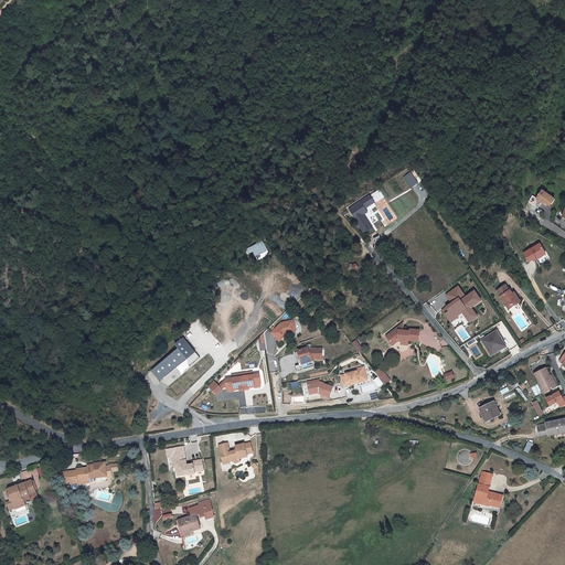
[(551,208),(555,201),(543,192),(539,200),(533,198),(529,203),(539,210),(543,204),(545,205),(546,204),(548,205),(551,208)]
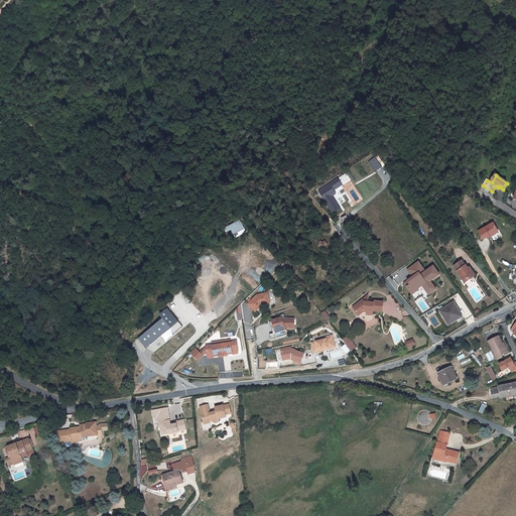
[(333,188),(340,182),(337,177),(318,190),(326,201),(336,194),(333,188)]
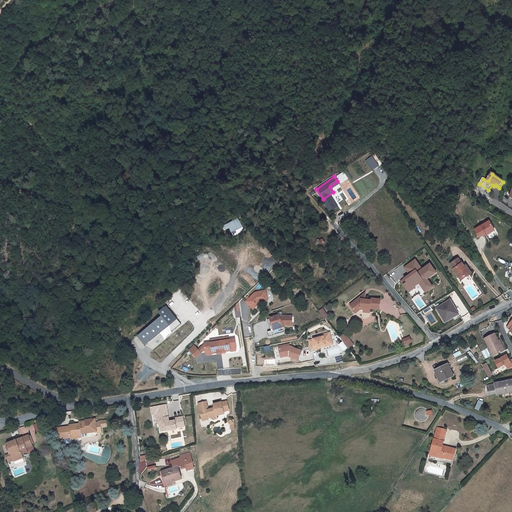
[(231,233),(243,228),(239,218),(227,224),(231,233)]
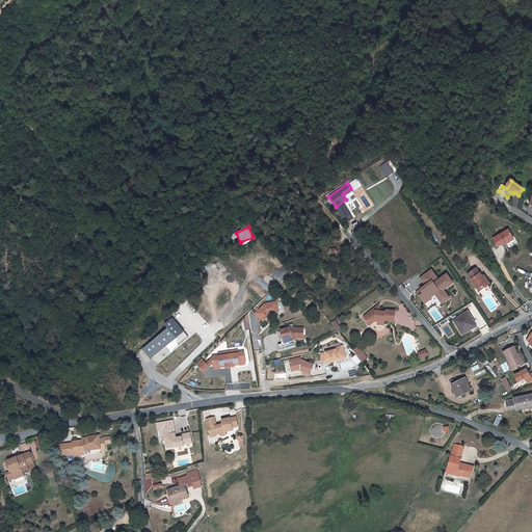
[(505,245),(514,240),(508,231),(494,239),(498,247),(504,243),(505,245)]
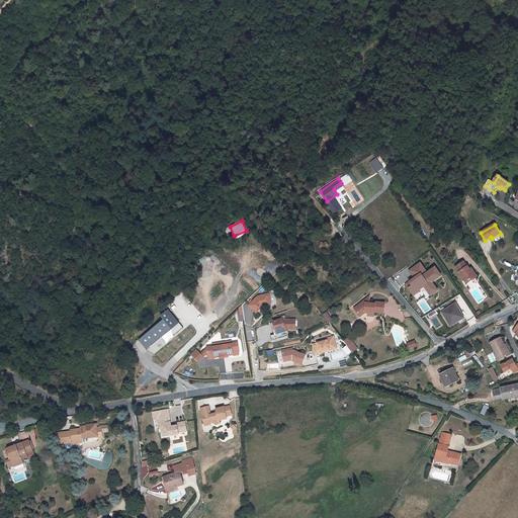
[(460,274),(466,281),(469,279),(473,282),(480,278),(471,266),(469,268),(465,262),(458,267),(461,273),(460,274)]
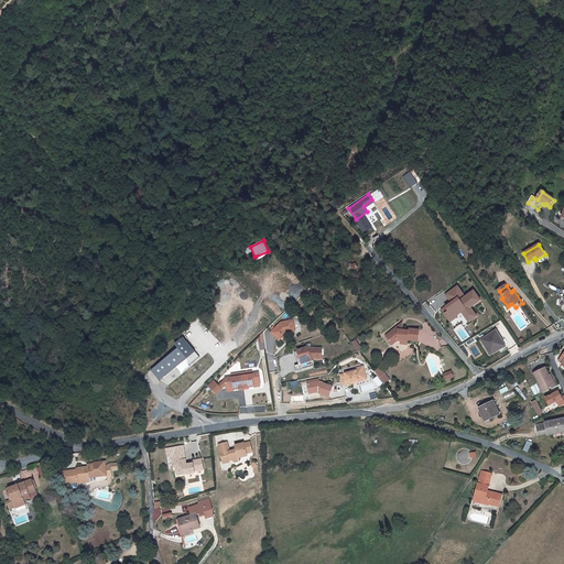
[(463,315),(461,313),(449,321),(455,328),(458,326),(459,327),(469,321),(465,314),(463,315)]
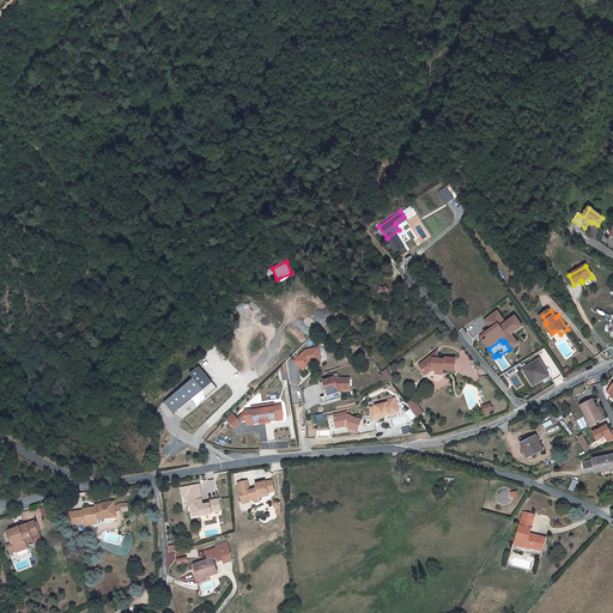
[(307,350),(295,360),(304,370),(311,363),(310,362),(311,360),(313,362),(316,360),(315,357),(321,356),(319,346),(307,350)]
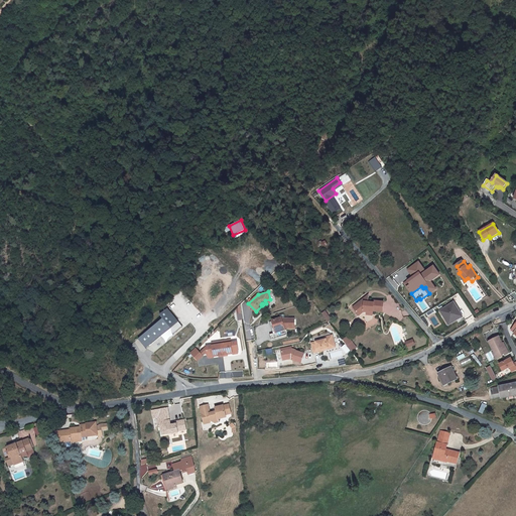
[(367,300),(365,297),(353,306),(359,313),(364,310),(367,310),(368,309),(372,310),(372,309),(381,311),(383,302),(373,300),(373,301),(367,300)]
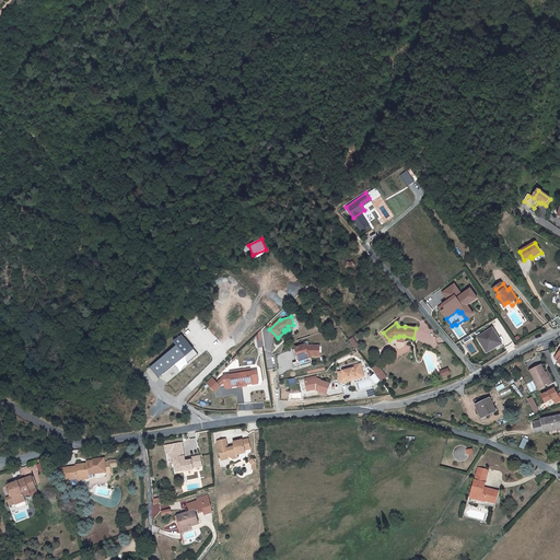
[(483,347),(487,345),(490,351),(496,348),(496,347),(498,346),(498,347),(502,345),(493,328),(478,337),(483,347)]
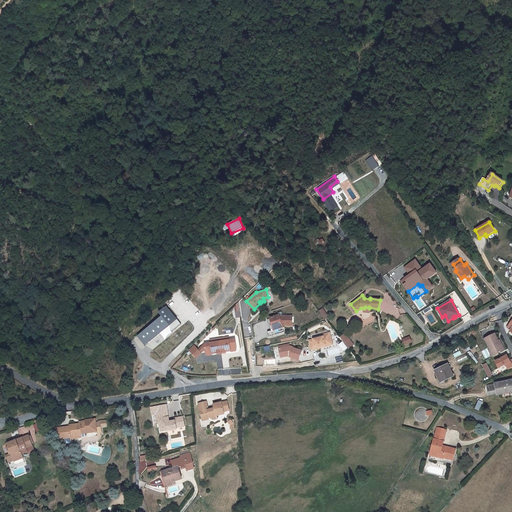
[(161,316),(137,336),(144,345),(167,327),(171,332),(181,324),(166,306),(158,312),(161,316)]
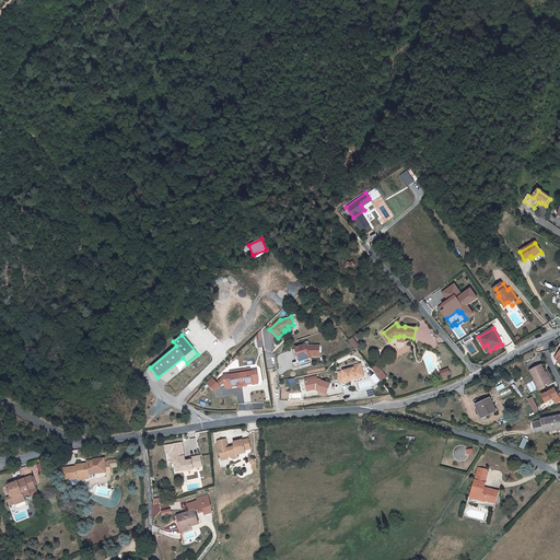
[(352,337),(349,340),(356,349),(360,346),(352,337)]
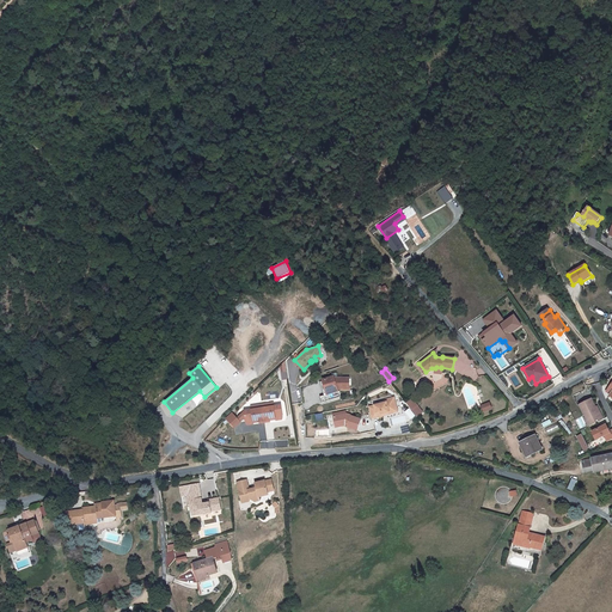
[(350,391),(350,379),(338,379),(336,380),(335,378),(324,383),(329,395),(338,391),(350,391)]
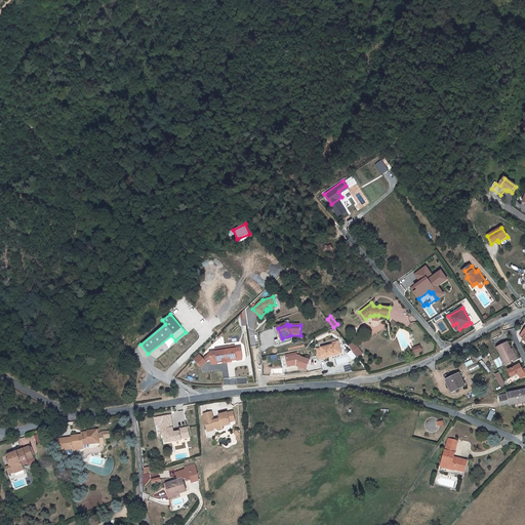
[(282,338),(278,328),(276,329),(280,340),(276,342),(278,348),(284,345),(283,340),(291,336),(290,335),(282,338)]
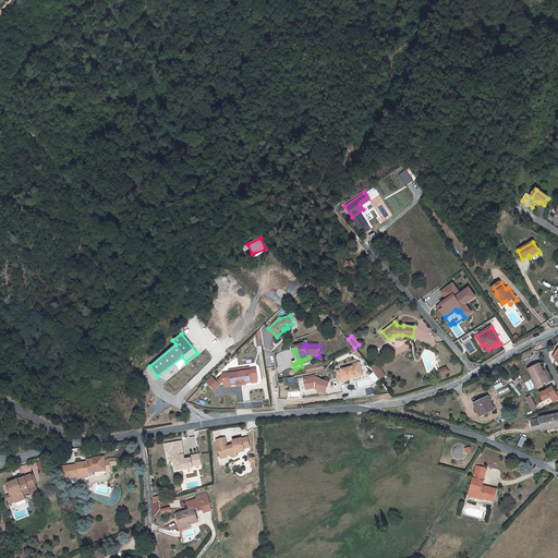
[(229,370),(239,368),(238,360),(228,362),(229,370)]
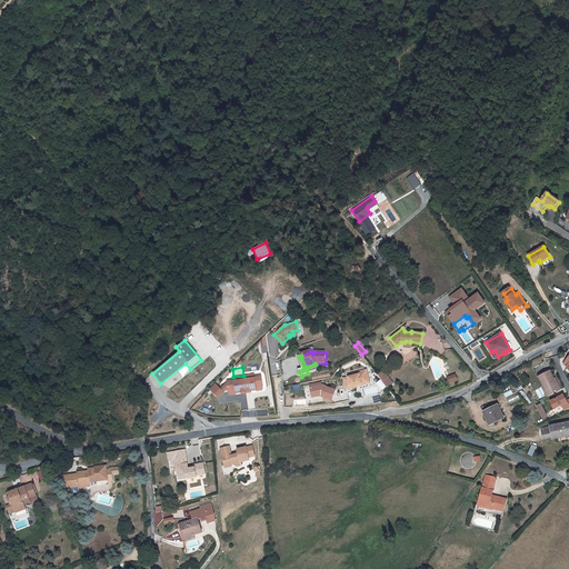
[(358,373),(342,378),(346,389),(356,387),(356,385),(361,382),(369,380),(366,369),(358,371),(358,373)]
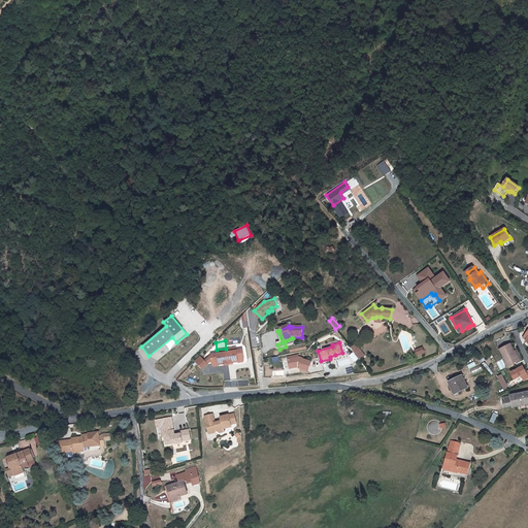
[(351,347),(359,358),(364,355),(356,343),(351,347)]
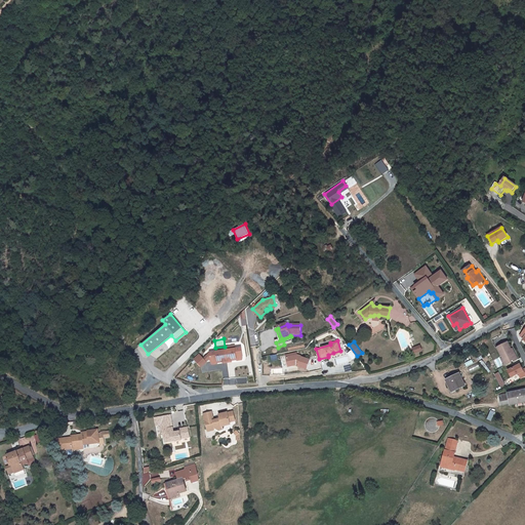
[(497,348),(507,365),(517,360),(508,341),(497,348)]
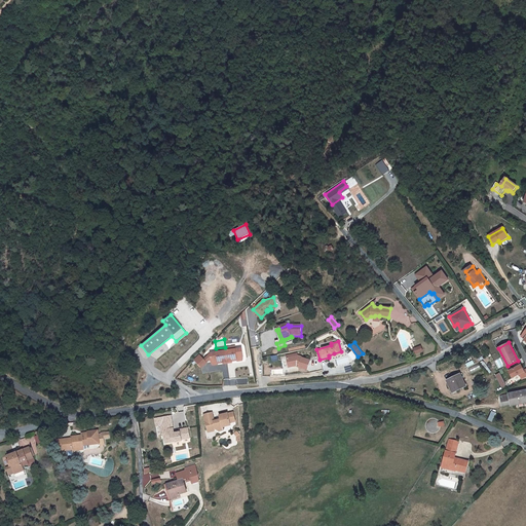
[(415,355),(423,352),(421,346),(413,348),(415,355)]
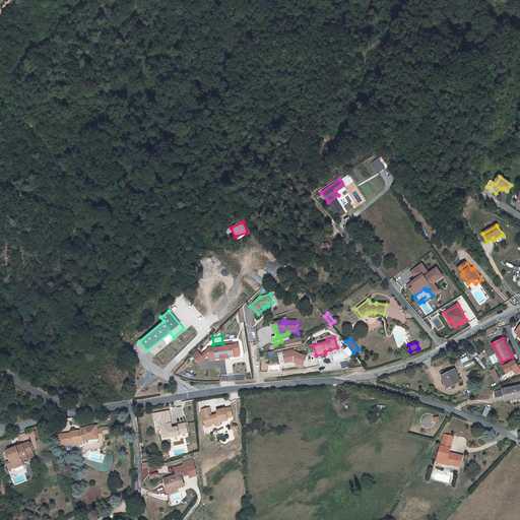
[(221,347),(223,359),(228,359),(228,356),(232,356),(239,355),(237,345),(231,346),(221,347)]
